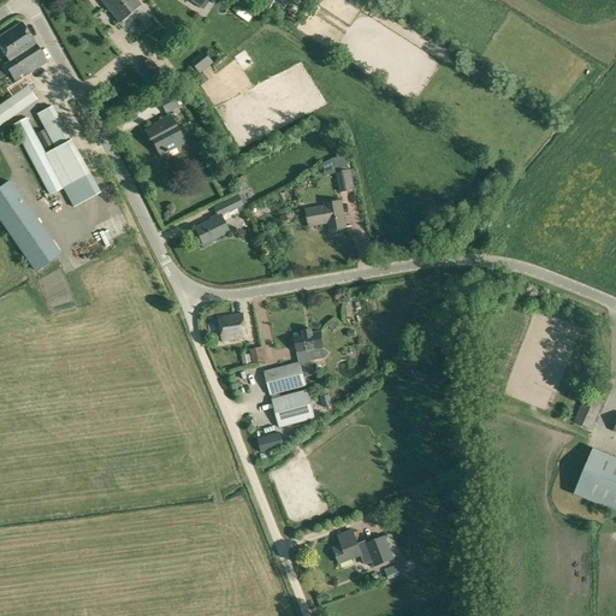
[(101,0),(119,22),(140,5),(136,0),(101,0)]
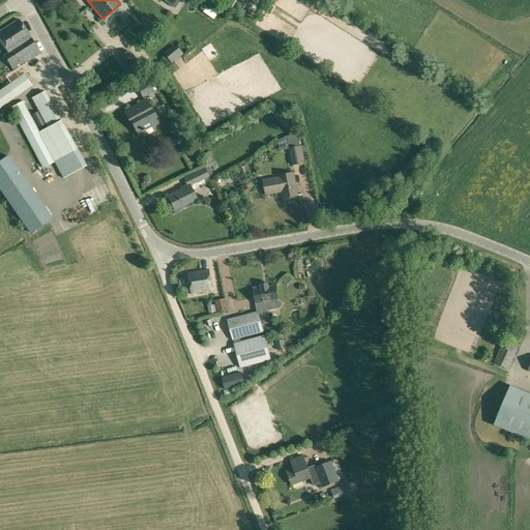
[(216,0),(230,8),(234,0),(216,0)]
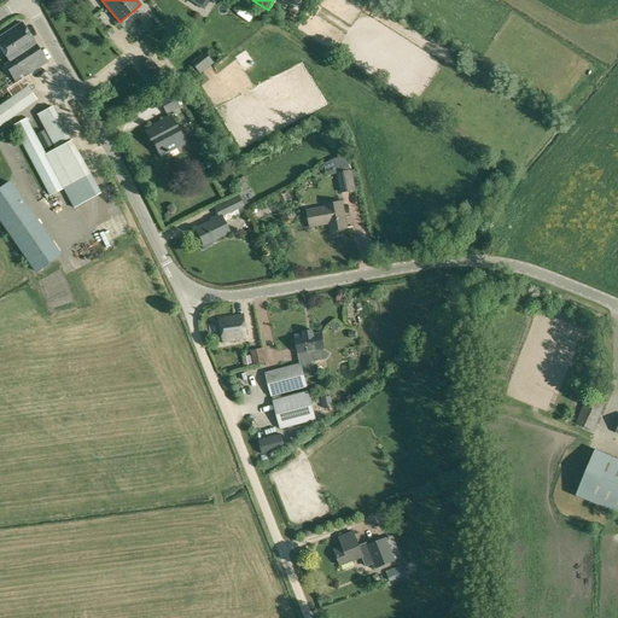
[(0,47),(9,62),(36,45),(22,22),(0,35),(0,47)]
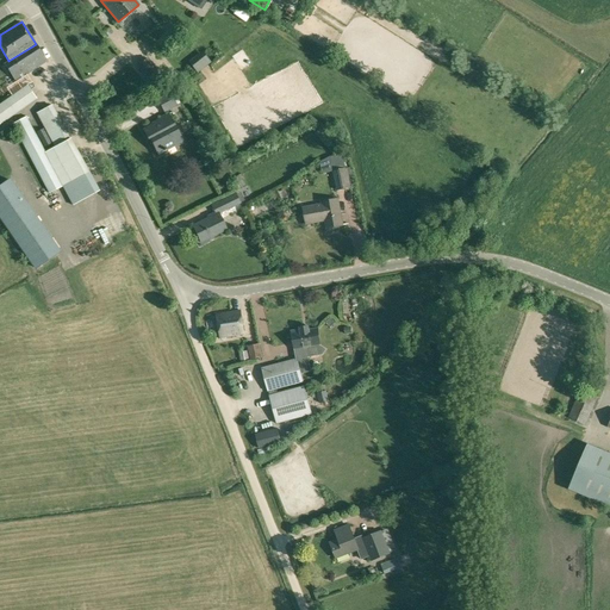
[(36,44),(8,61),(5,63),(16,80),(45,61),(36,44)]
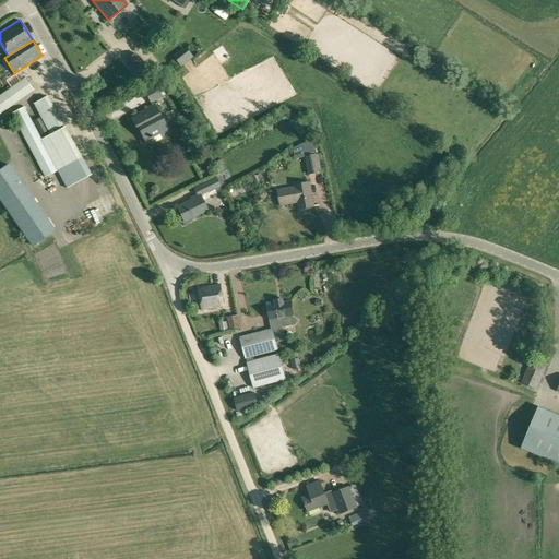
[(126,60),(140,78),(150,70),(135,52),(126,60)]
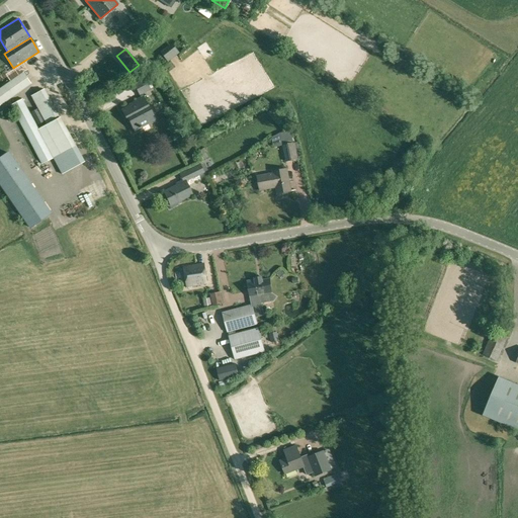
[(23,72),(0,87),(0,104),(30,84),(23,72)]
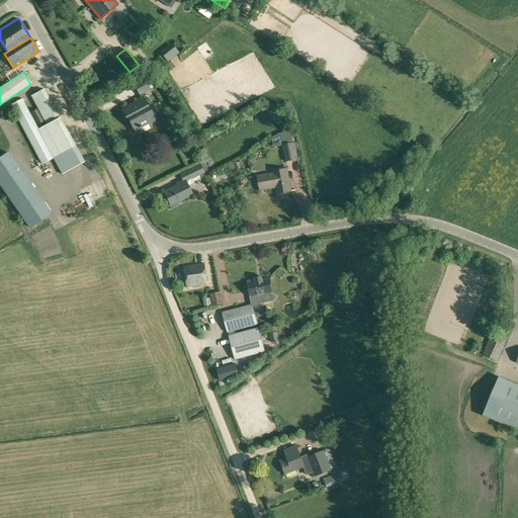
[(134,84),(139,95),(150,89),(144,78),(134,84)]
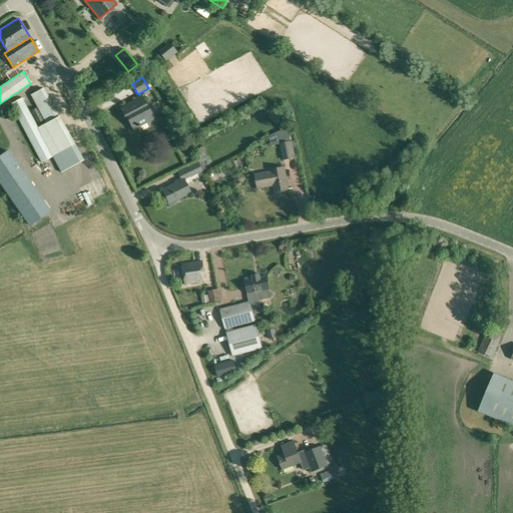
[(37,107),(45,123),(58,116),(43,87),(30,94),(37,107)]
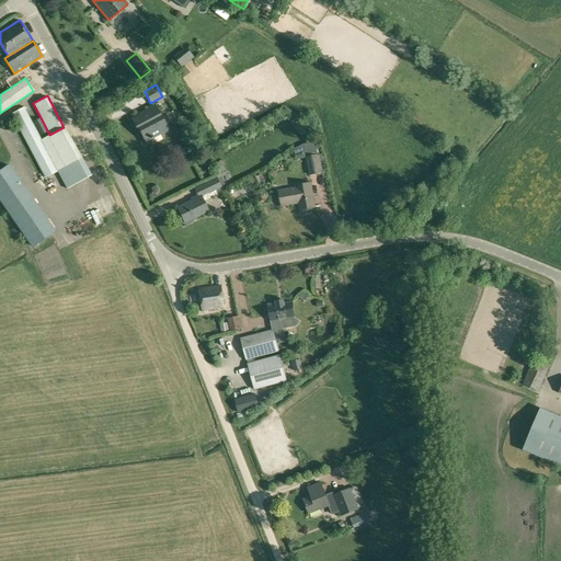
[(155,104),(130,117),(136,128),(138,127),(146,142),(168,130),(155,104)]
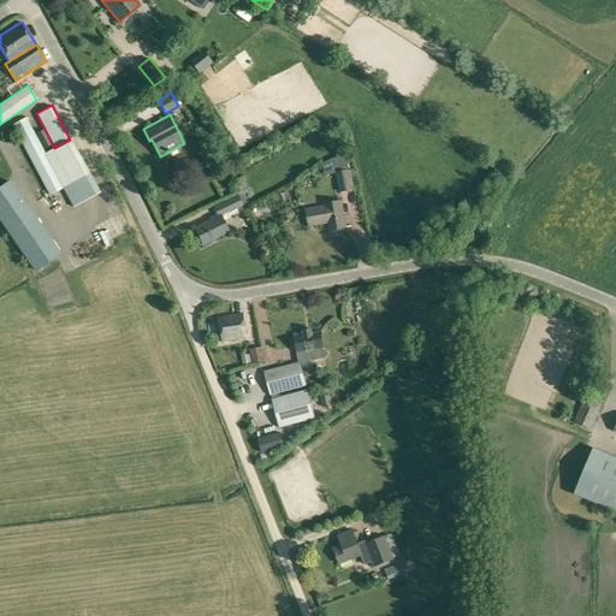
[(45,154),(46,153),(27,117),(12,125),(49,195),(63,188),(45,154)]
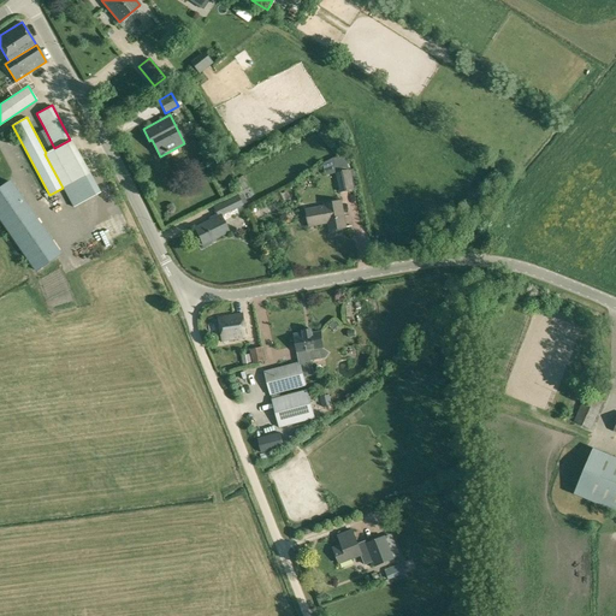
[(36,134),(45,149),(52,146),(43,130),(36,134)]
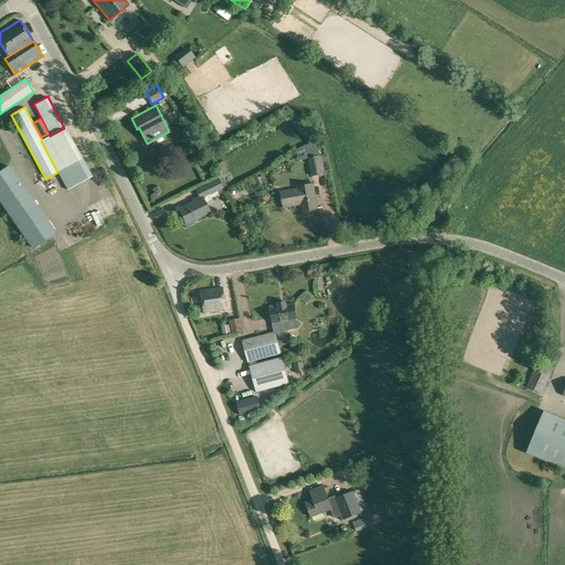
[(62,159),(50,136),(42,140),(41,141),(57,172),(66,190),(92,177),(82,159),(77,150),(62,159)]
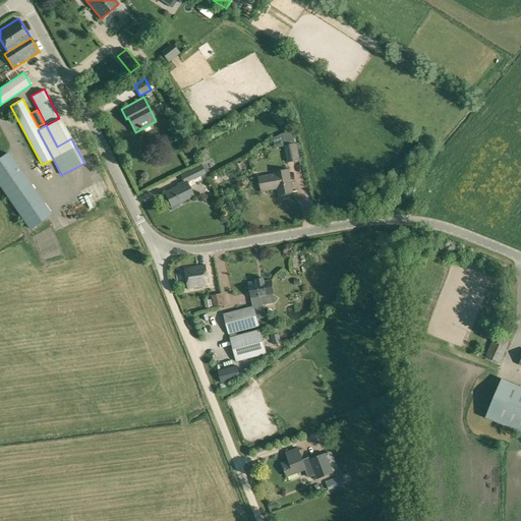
[(299,158),(295,132),(282,134),(287,163),(299,162),(299,158)]
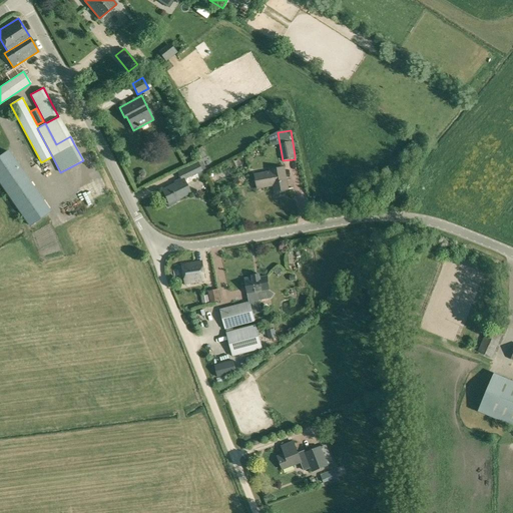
[(196,151),(199,159),(204,157),(200,149),(196,151)]
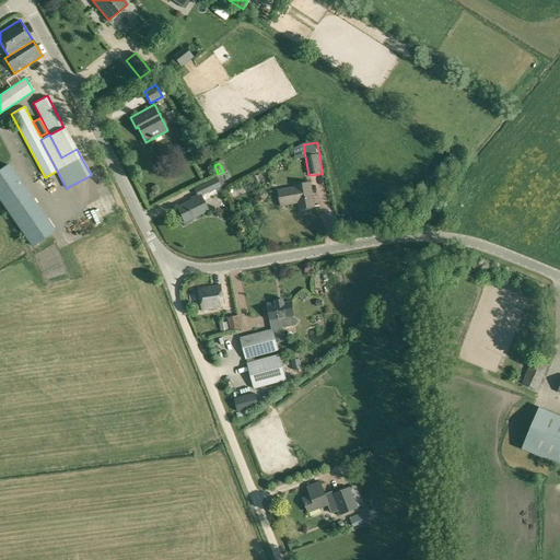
[(55,232),(48,223),(8,164),(0,168),(0,198),(26,237),(33,246),(55,232)]
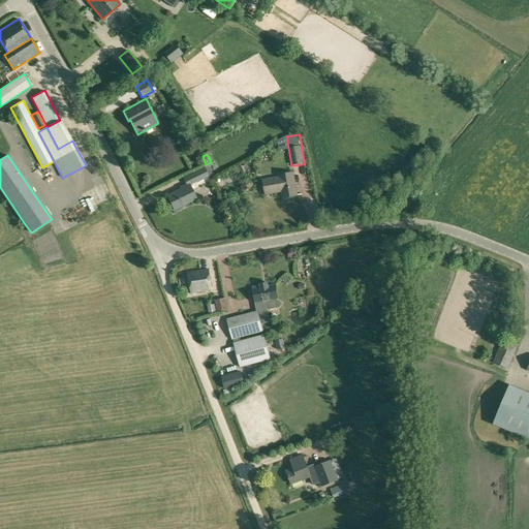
[(205,167),(185,177),(189,185),(209,177),(205,167)]
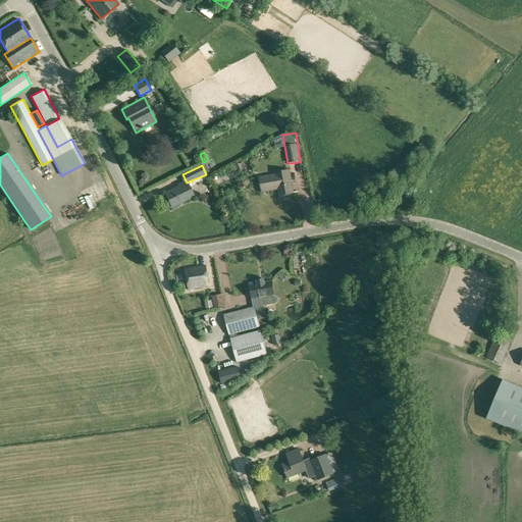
[(262,192),(278,189),(279,195),(294,193),(290,169),(275,172),(275,174),(259,177),(262,192)]
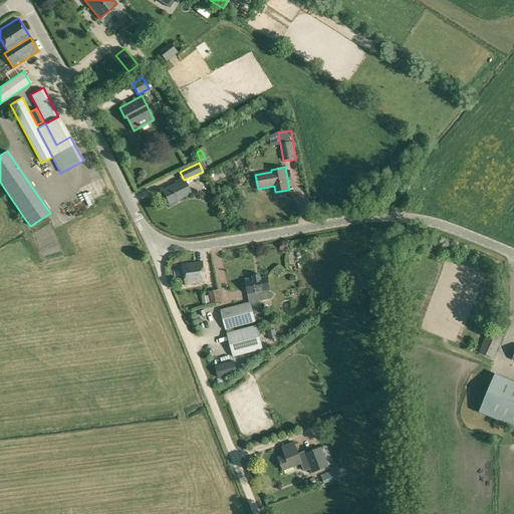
[(101,203),(93,182),(99,180),(96,172),(60,186),(70,211),(87,205),(88,208),(101,203)]
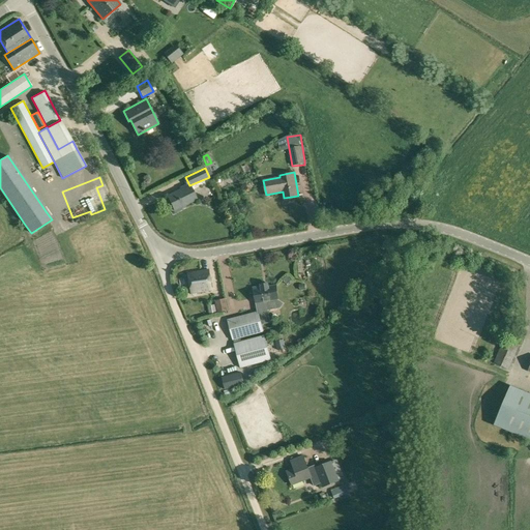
[(189,185),(167,196),(174,210),(197,200),(189,185)]
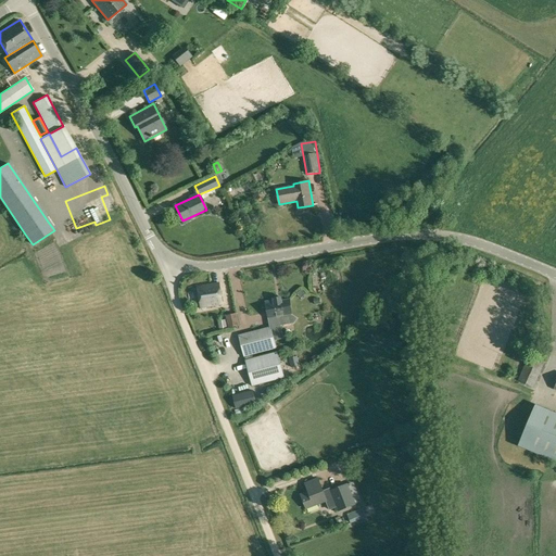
[(370,257),(364,263),(369,268),(376,263),(370,257)]
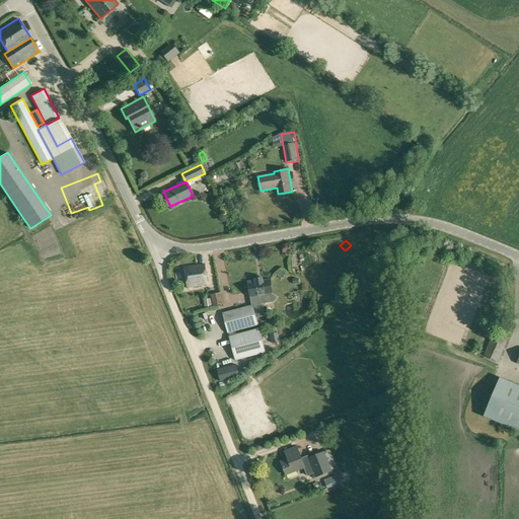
[(204,264),(184,267),(188,287),(207,284),(204,264)]
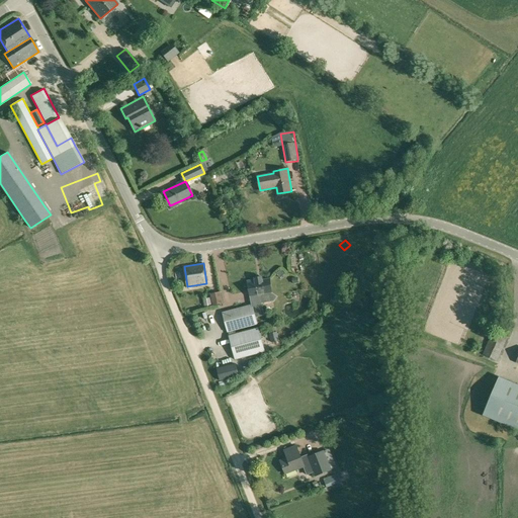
[(262,280),(261,277),(254,278),(255,280),(247,281),(251,305),(255,317),(263,315),(260,304),(272,301),(275,297),(272,294),(269,279),(262,280)]
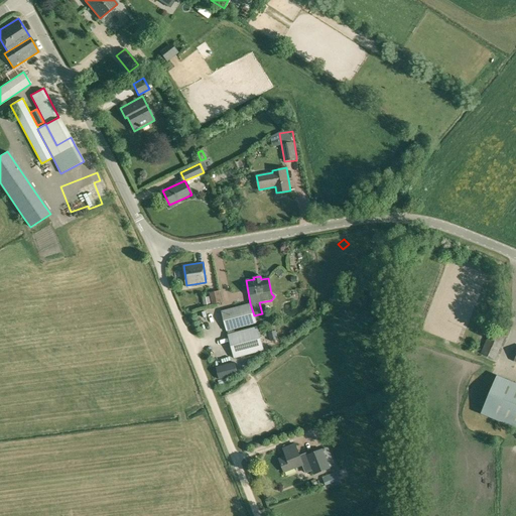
[(211,303),(221,302),(219,290),(209,292),(211,303)]
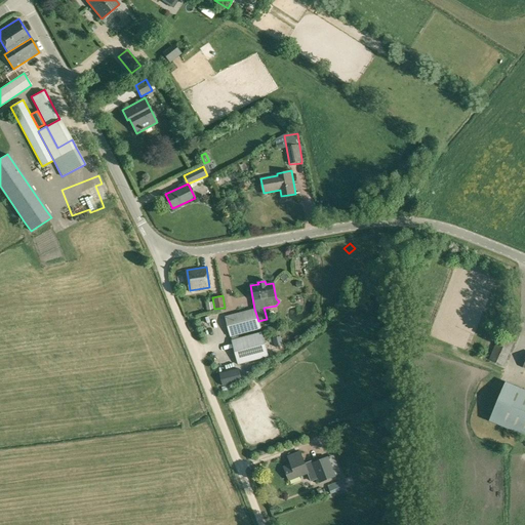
[(212,301),(205,304),(207,310),(213,309),(212,301)]
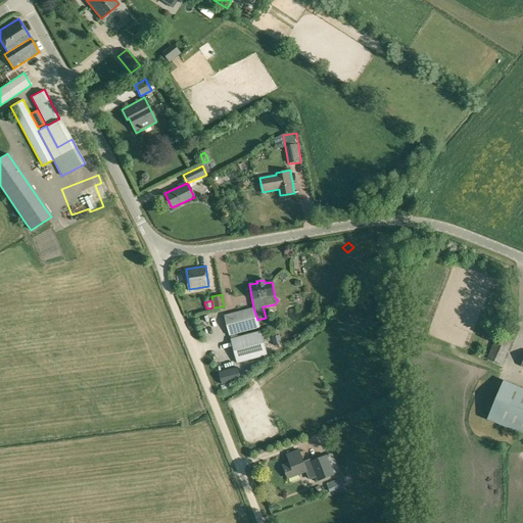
[(253,307),(224,316),(230,335),(237,333),(259,327),(257,320),(253,307)]
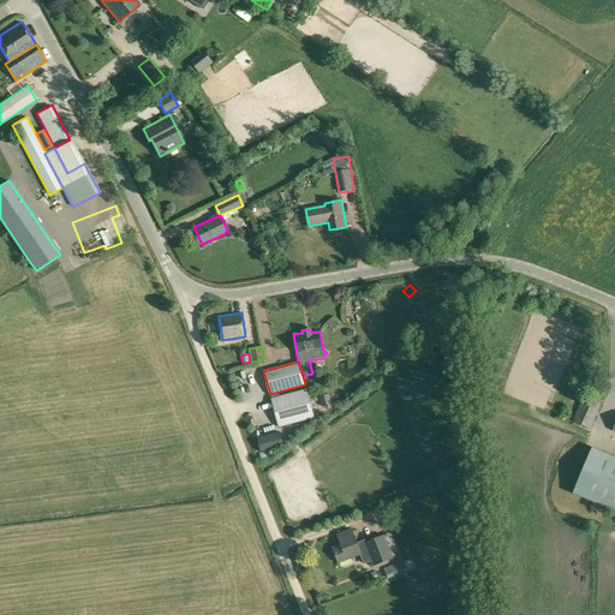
[(332,388),(335,398),(341,395),(339,386),(332,388)]
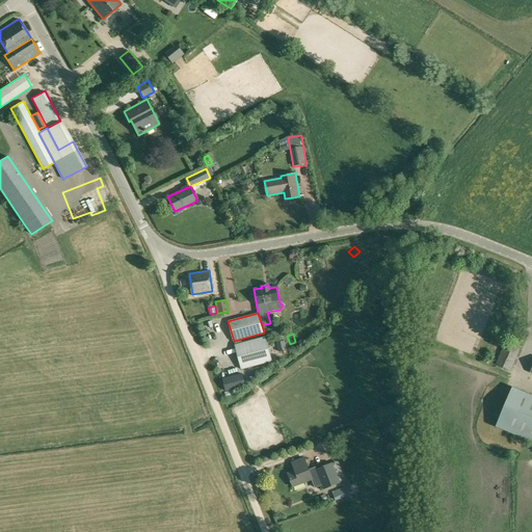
[(272,362),(267,344),(266,337),(234,345),(241,369),(272,362)]
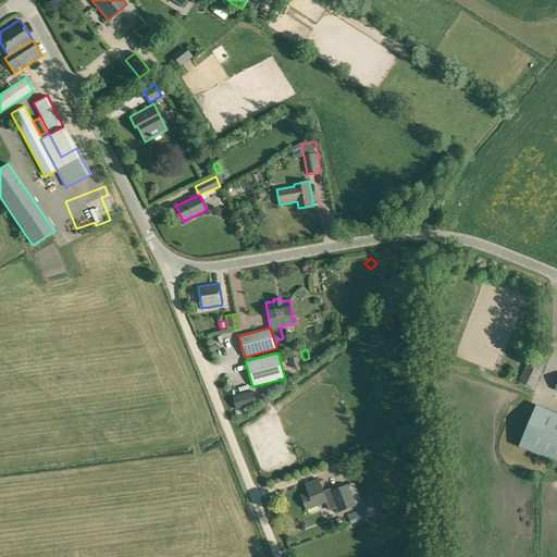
[(519,381),(534,388),(546,362),(530,355),(519,381)]
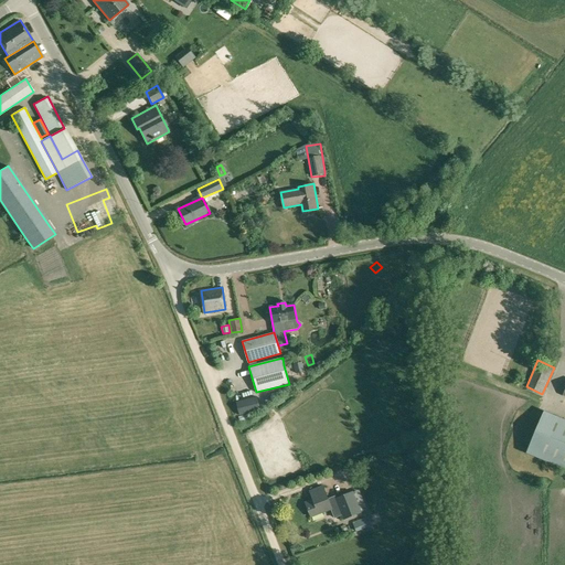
[(305,371),(302,362),(292,364),(296,373),(305,371)]
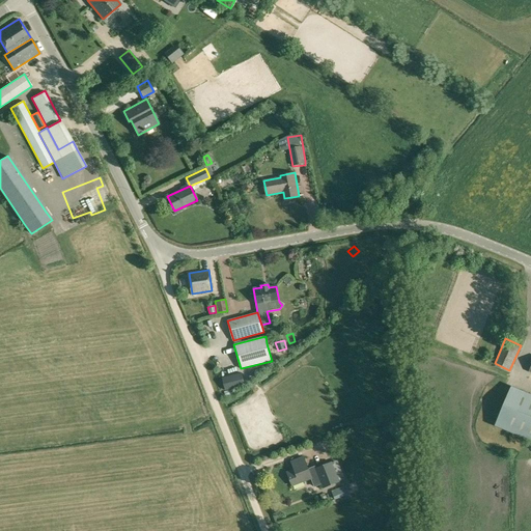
[(242,372),(222,378),(226,391),(245,386),(242,372)]
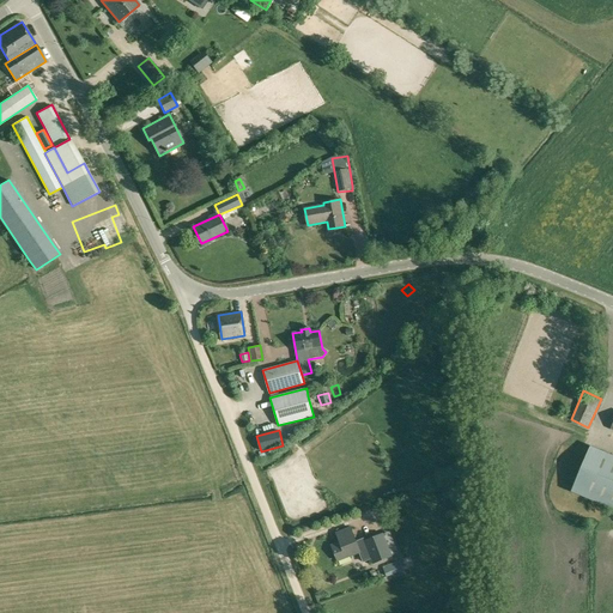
[(612,456),(590,447),(571,492),(612,509),(612,456)]
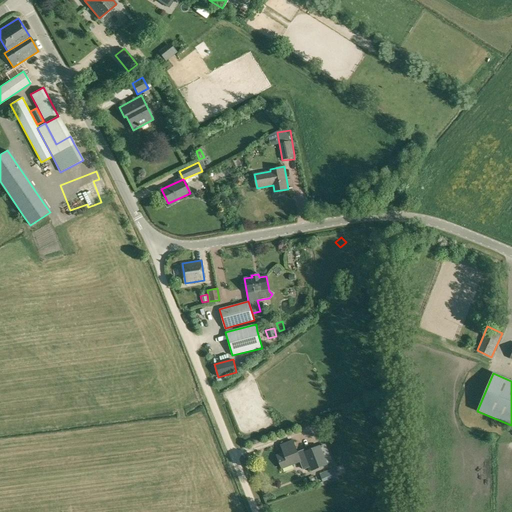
[(370,417),(389,411),(385,401),(375,404),(376,406),(368,409),(370,417)]
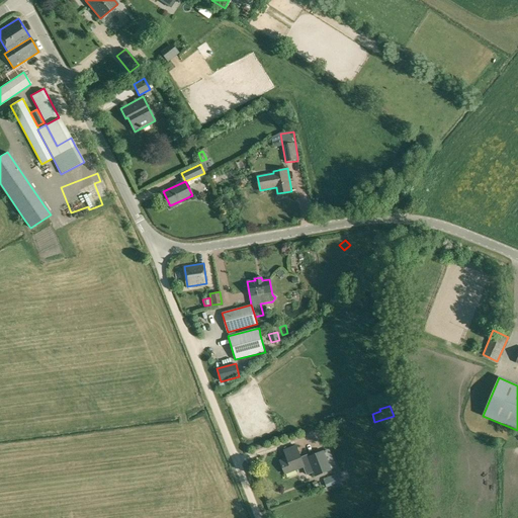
[(304,465),(301,459),(300,457),(296,445),(284,450),(287,457),(280,460),(285,473),(304,466),(305,466),(304,465)]
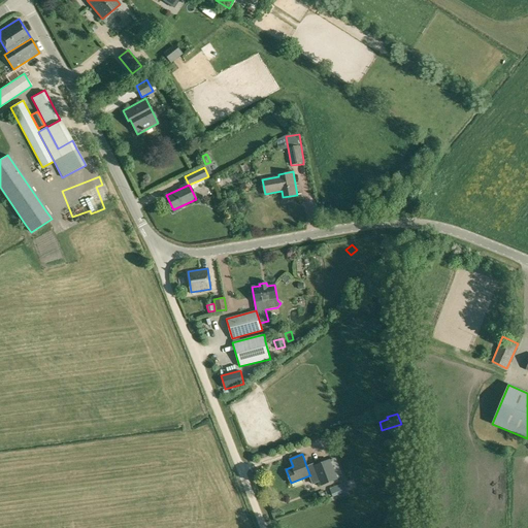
[(306,466),(307,468),(309,474),(310,475),(309,475),(312,485),(320,482),(322,486),(338,479),(330,459),(315,465),(314,463),(306,466)]
